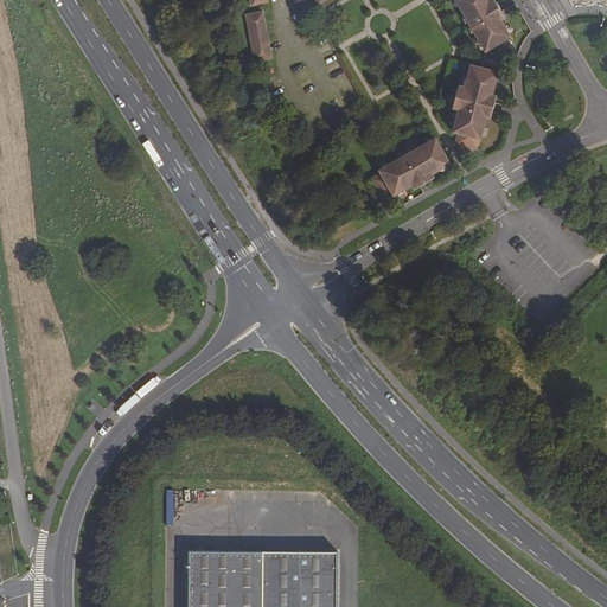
[(455,0),(485,51),(511,37),(500,20),(505,18),(493,0),(490,0),(490,1),(489,0),(455,0)]
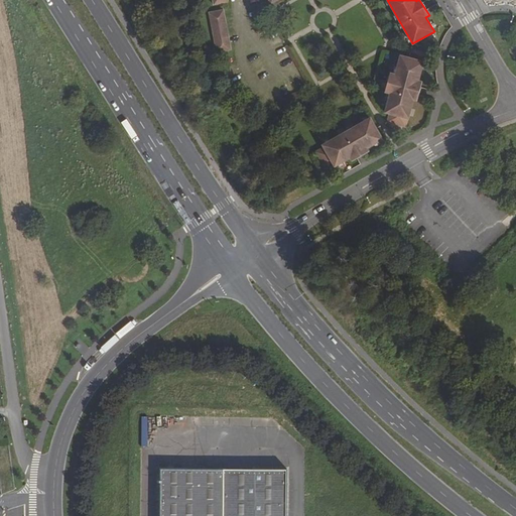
[(217,52),(231,49),(224,10),(209,12),(217,52)]
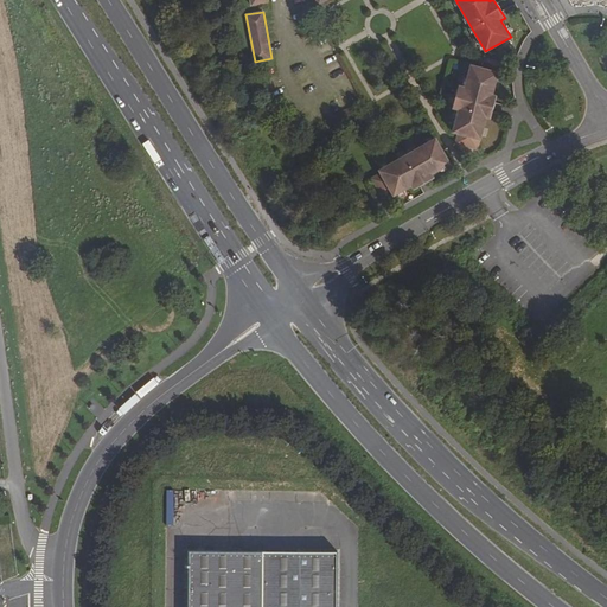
[(455,144),(477,149),(486,117),(490,117),(496,96),(492,95),(498,72),(471,65),(465,88),(458,85),(452,108),(459,109),(453,132),(458,134),(455,144)]
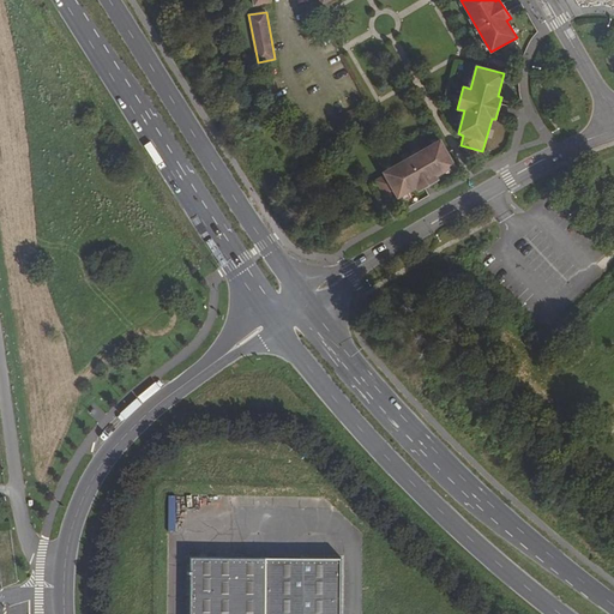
[(387,200),(396,194),(398,198),(416,187),(419,191),(439,180),(437,176),(455,166),(440,140),(384,172),(385,175),(375,180),(387,200)]
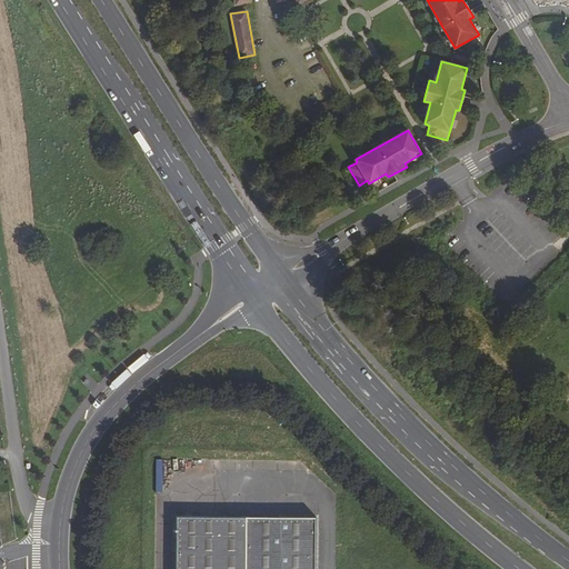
[(316,568),(317,517),(246,516),(177,516),(176,568),(316,568)]
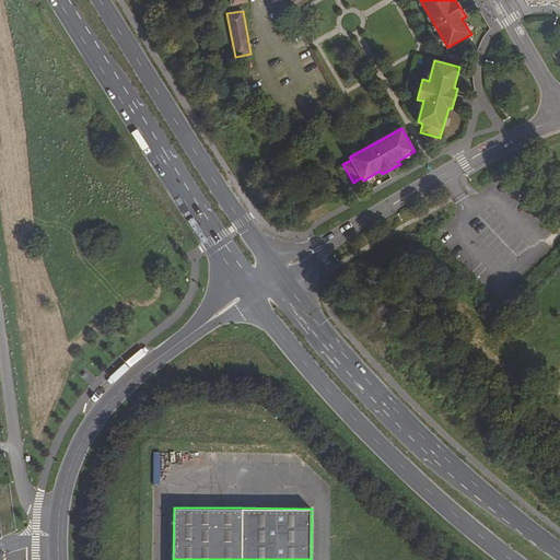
All buildings are outlined.
